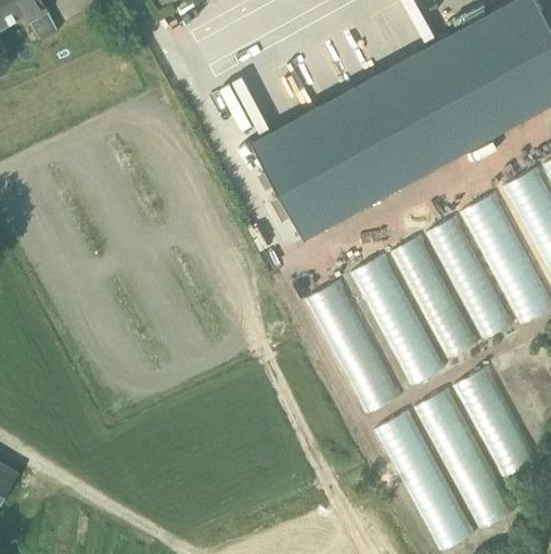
[(27,0),(0,0),(0,35),(36,18),(27,0)]
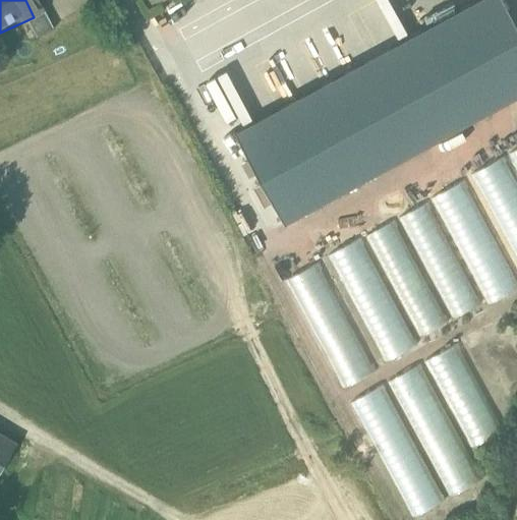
[(288,224),(516,99),(516,19),(506,0),(483,0),(238,133),(288,224)]
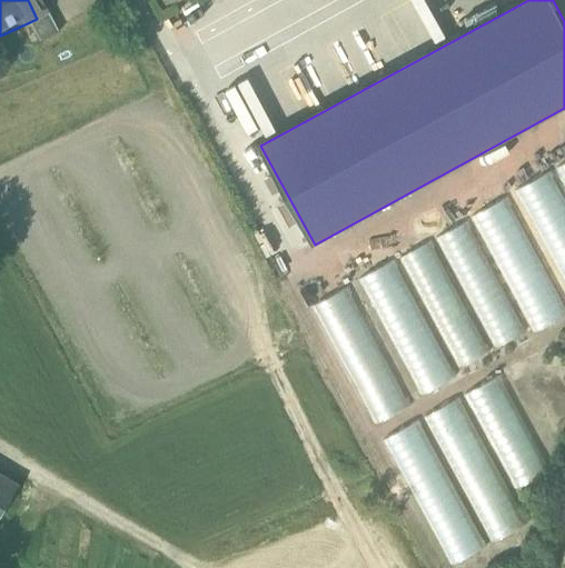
[(466,163),(473,179),(485,175),(478,158),(466,163)]
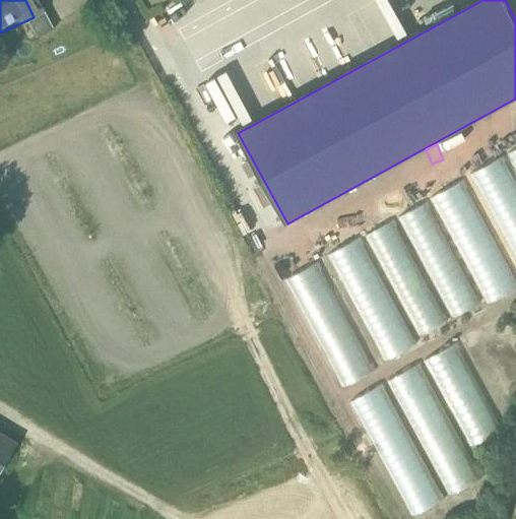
[(449,161),(387,192),(449,319),(473,307),(437,231),(447,225),(485,304),(512,290),(449,161)]
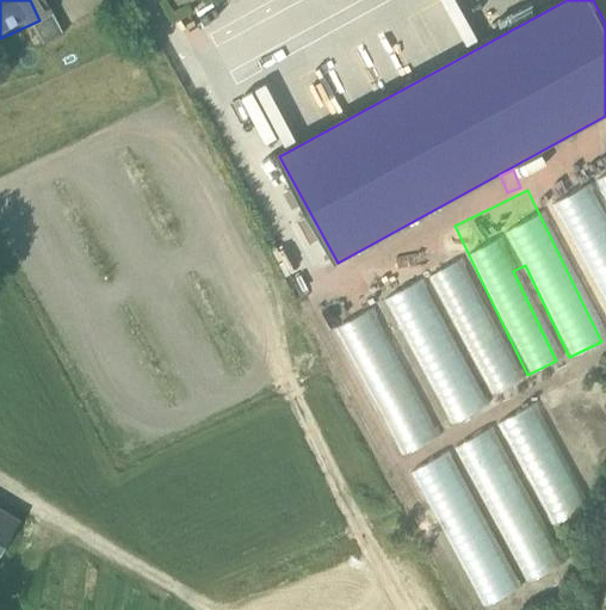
[(512,382),(449,234),(422,245),(486,393),(512,382)]
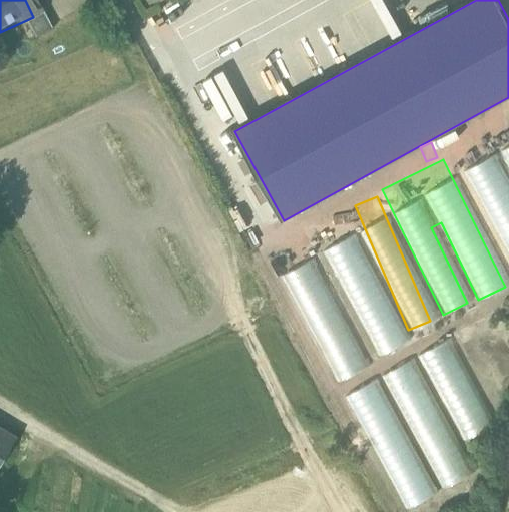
[(399,344),(342,214),(318,225),(376,355),(399,344)]
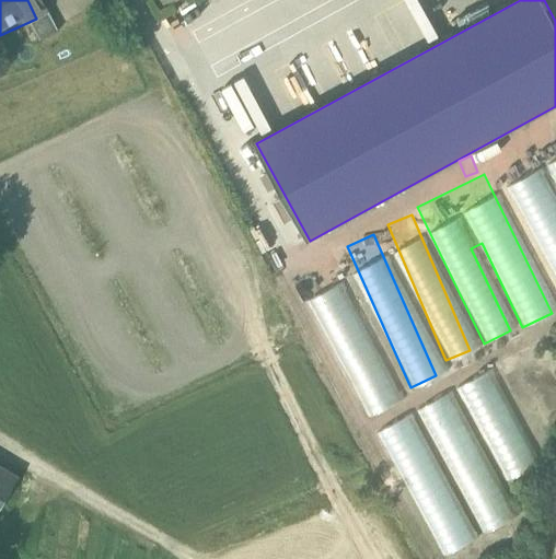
[(329,258),(302,271),(367,415),(394,403),(329,258)]
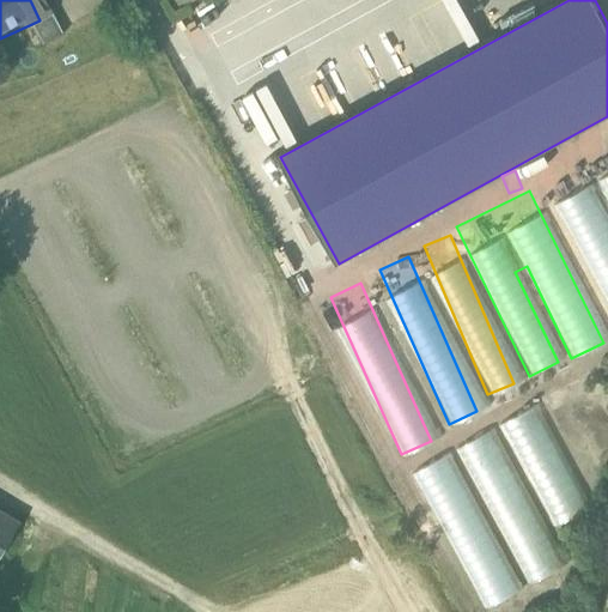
[(0,571),(28,526),(0,510),(0,571)]
